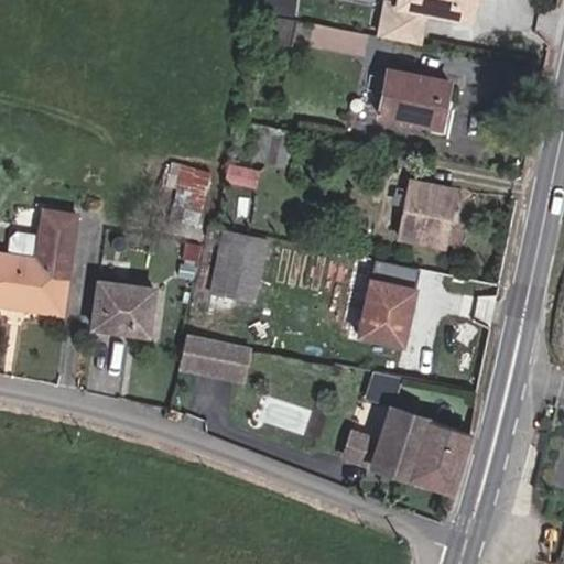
[(401,0),(399,12),(476,26),(481,0),(401,0)]
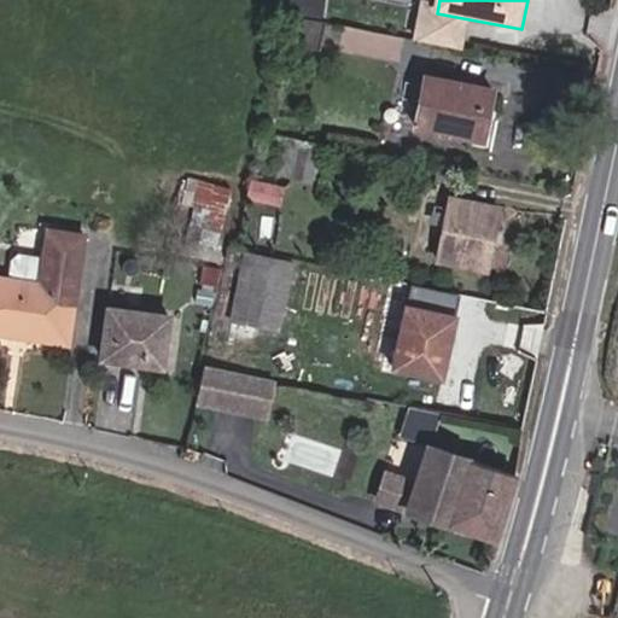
[(304,15),(269,10),(266,38),(299,42),(304,15)]
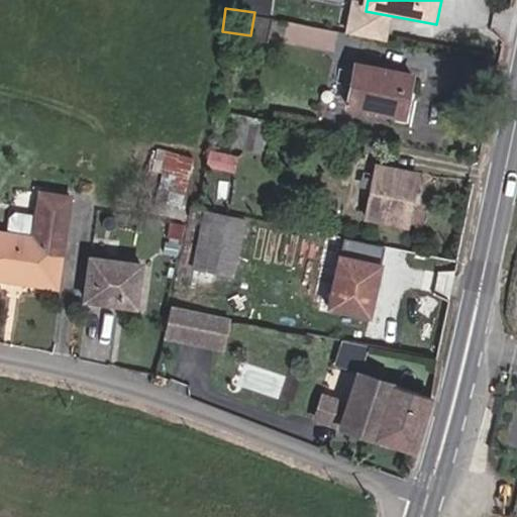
[(328,49),(333,27),(292,19),(288,40),(328,49)]
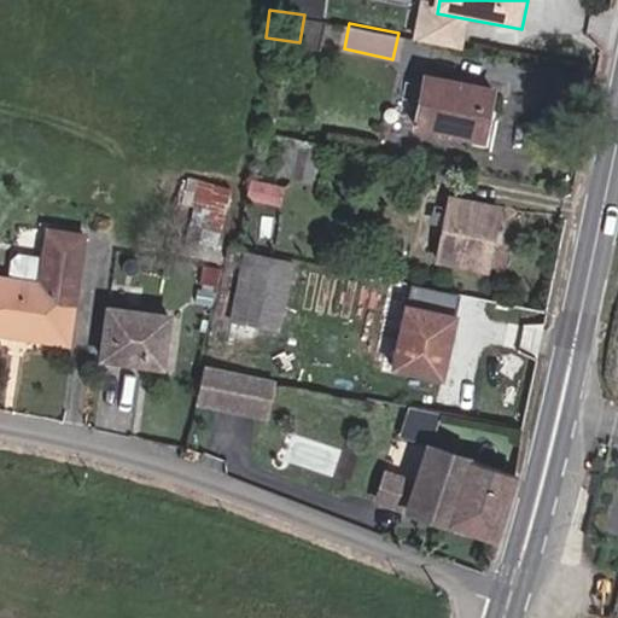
[(481,134),(479,150),(500,153),(509,100),(438,87),(431,124),(481,134)]
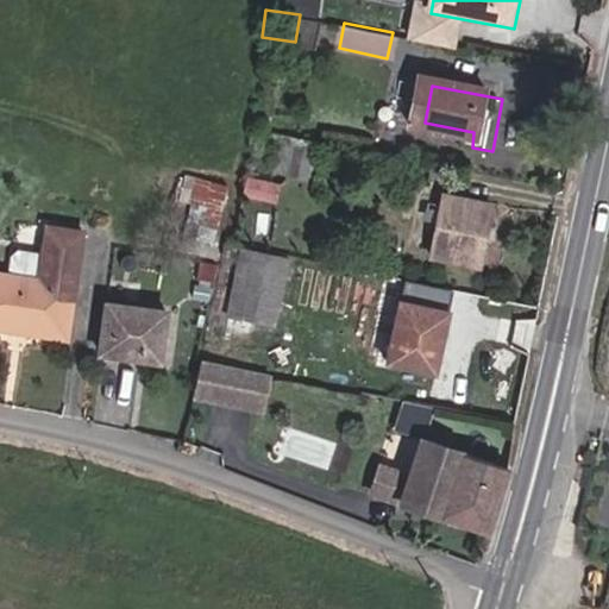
[(302,140),(269,135),(262,174),(296,180),(302,140)]
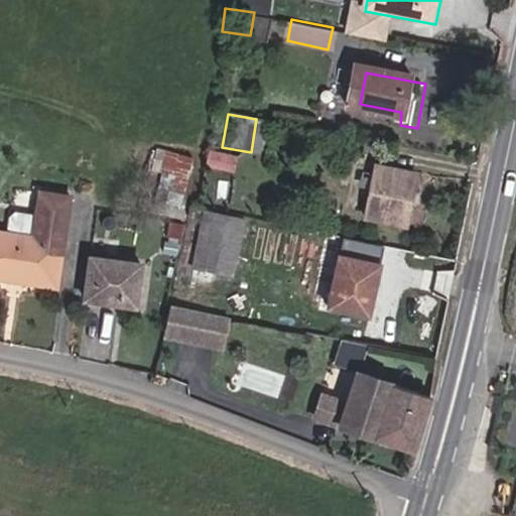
[(160,147),(154,184),(187,189),(194,152),(160,147)]
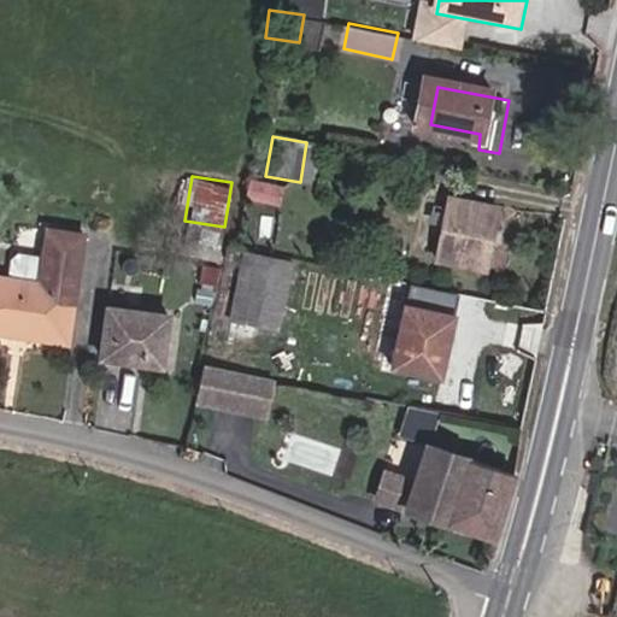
[(271,187),(239,181),(235,203),(266,209),(271,187)]
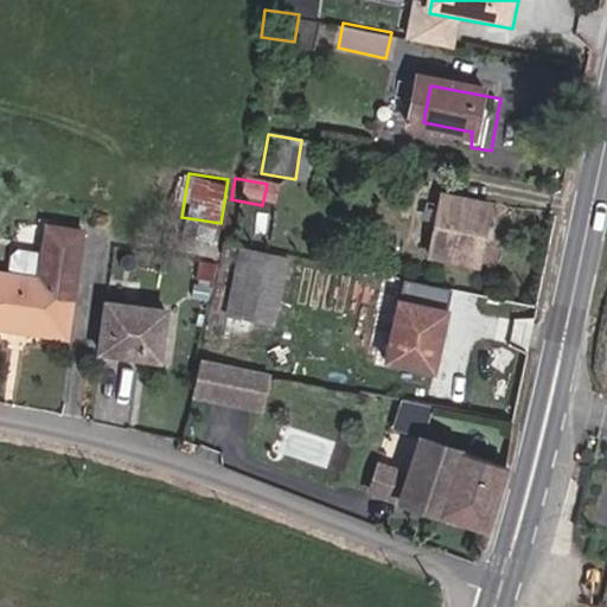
[(480,261),(492,203),(449,193),(436,253),(480,261)]
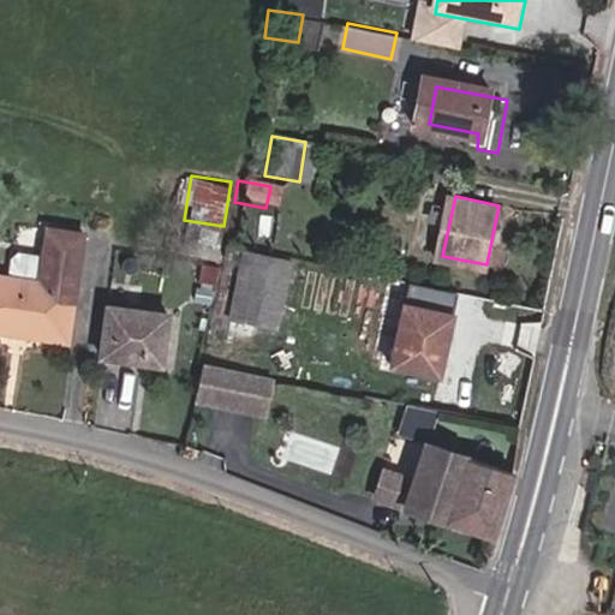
[(37,226),(29,280),(0,274),(0,327),(60,336),(76,232),(37,226)]
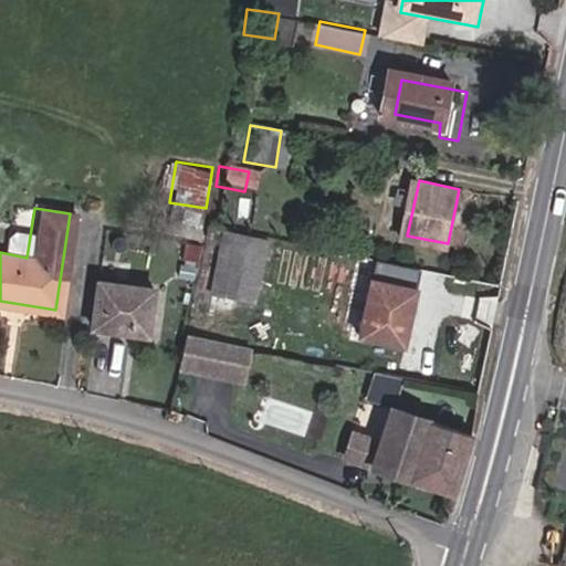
[(262,241),(220,232),(206,292),(249,303),(262,241)]
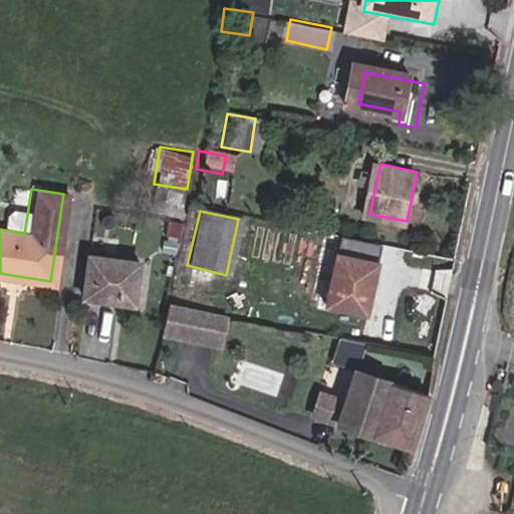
[(335,245),(377,254),(380,241),(338,232),(335,245)]
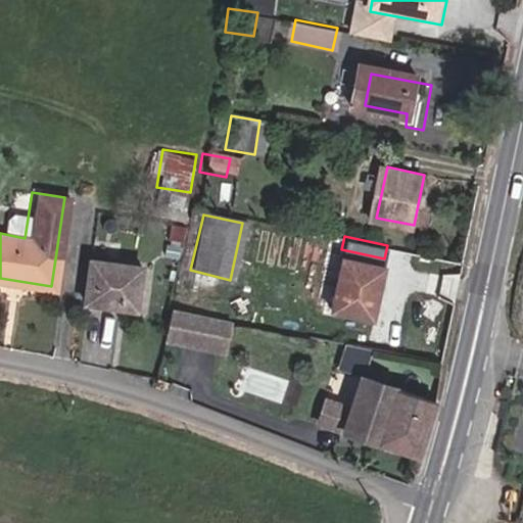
[(143,275),(90,262),(80,303),(133,317),(143,275)]
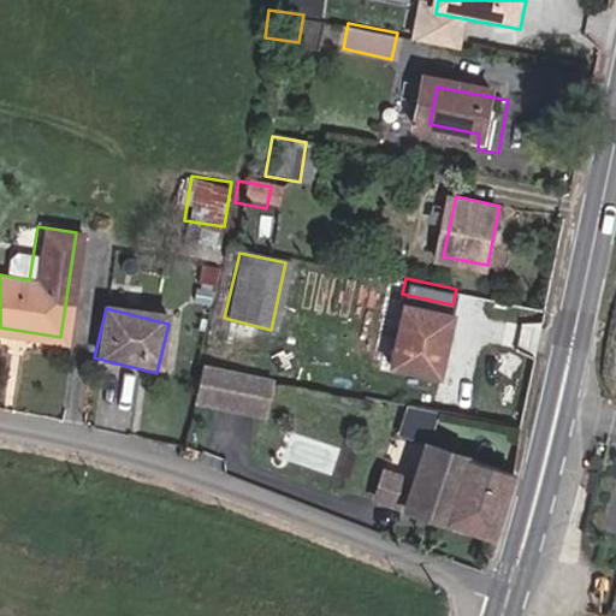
[(440,386),(454,319),(403,309),(391,375),(440,386)]
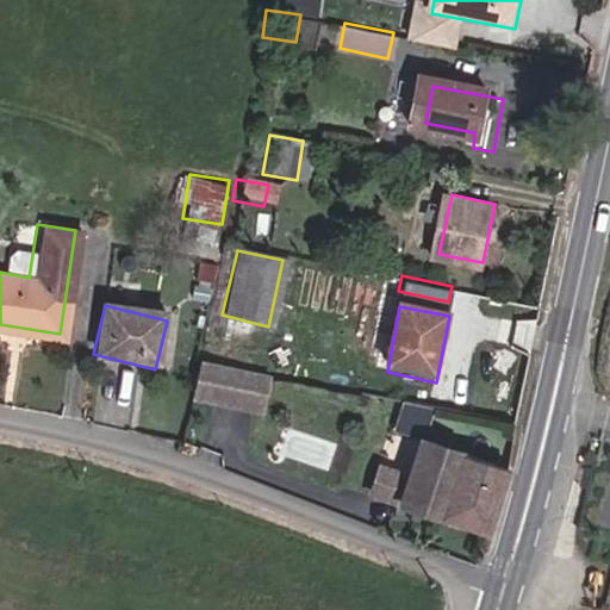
[(266,358),(199,342),(191,377),(257,392),(266,358)]
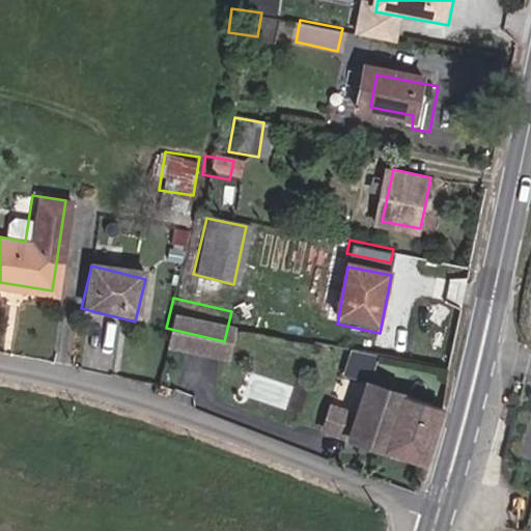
[(521,320),(530,323),(530,305),(526,304),(521,320)]
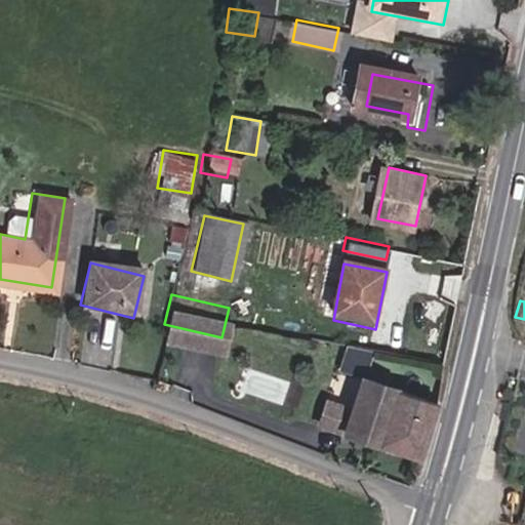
[(368,366),(373,350),(349,342),(344,359),(368,366)]
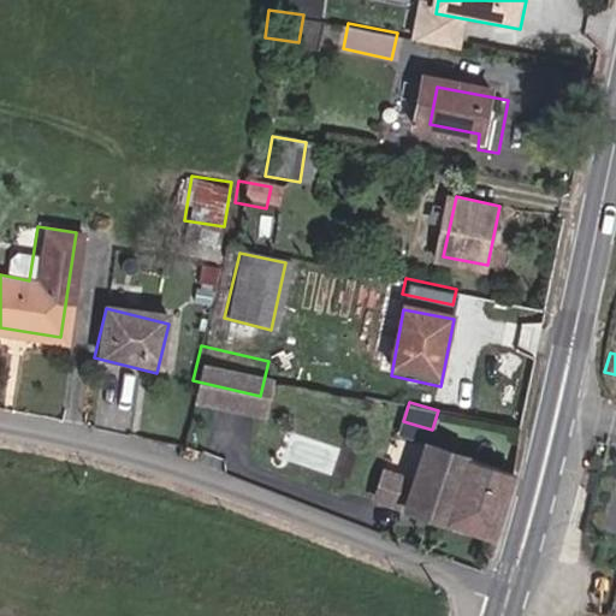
[(374,497),(490,535),(501,499),(508,472),(425,444),(413,481),(383,471),(374,497)]
